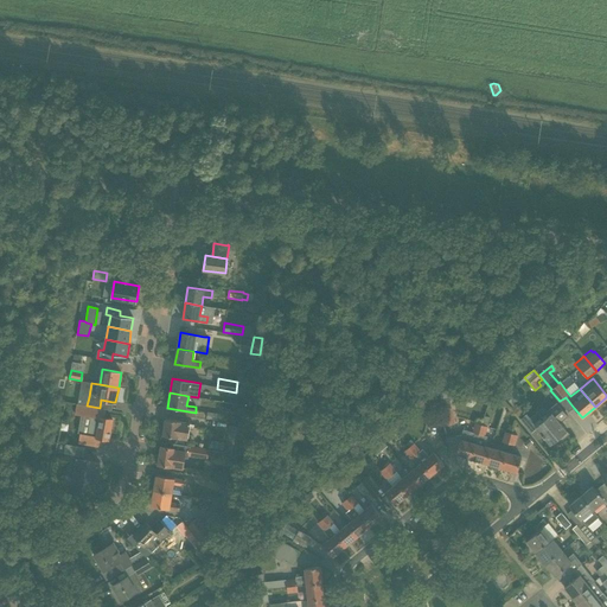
[(449,397),(440,400),(441,400),(442,409),(442,410),(445,426),(454,423),(455,423),(452,408),(451,408),(449,398),(449,397)]
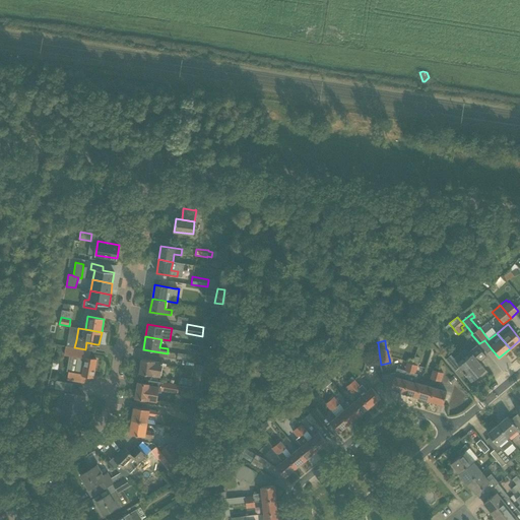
[(190,352),(197,353),(198,345),(191,344),(190,352)]
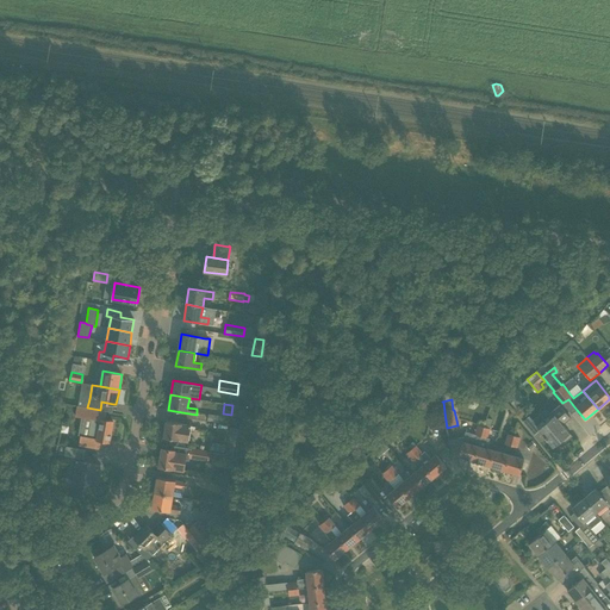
[(529,416),(523,421),(534,435),(539,430),(546,439),(547,440),(548,439),(554,446),(561,440),(564,443),(573,436),(564,425),(571,418),(560,405),(548,415),(545,411),(533,421),(529,416)]
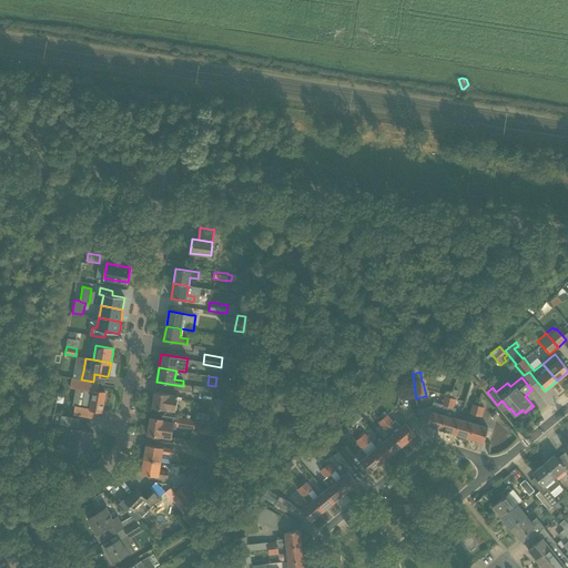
[(72,378),(70,387),(84,391),(82,407),(75,406),(73,415),(93,418),(94,411),(102,412),(105,393),(98,392),(99,383),(72,378)]
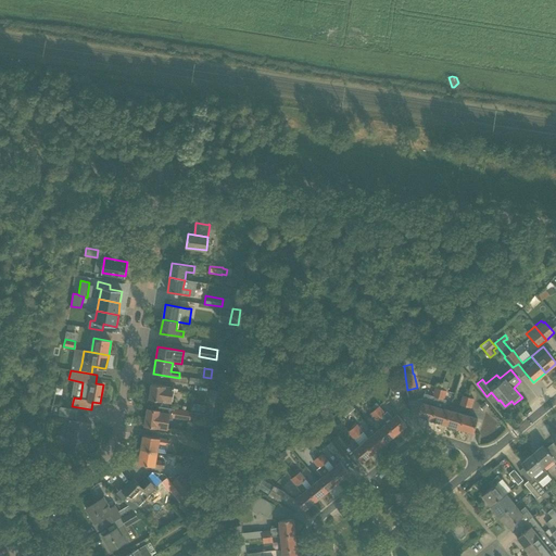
[(149,399),(163,401),(172,403),(173,395),(174,388),(152,383),(149,399)]
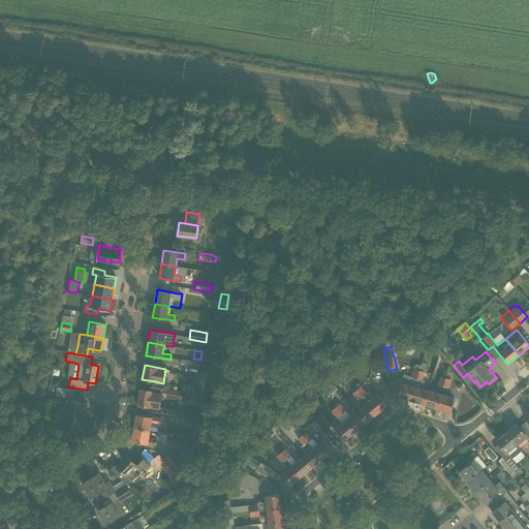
[(398,397),(411,400),(419,370),(414,369),(411,376),(404,374),(398,396),(398,397)]
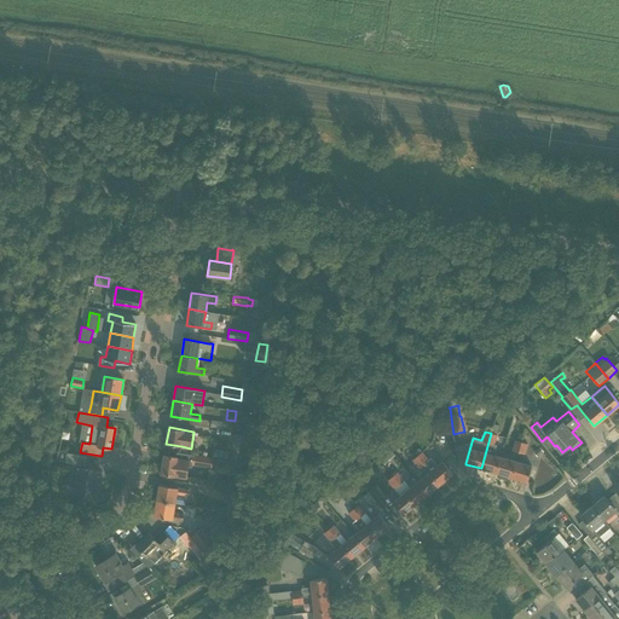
[(496,473),(501,457),(495,455),(497,445),(495,444),(497,435),(491,433),(481,468),(496,473)]
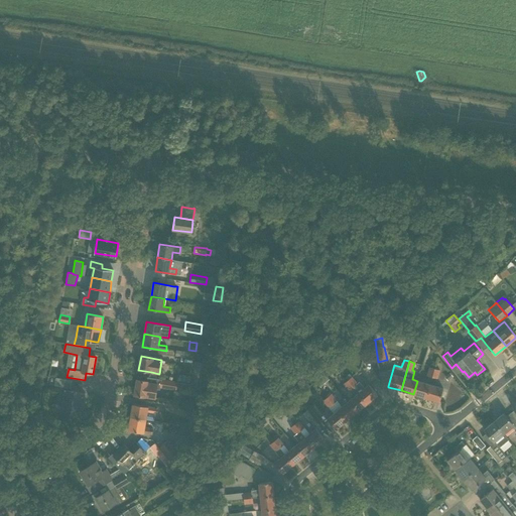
[(137,380),(134,395),(155,398),(157,389),(157,387),(160,387),(160,388),(176,390),(177,383),(177,382),(148,377),(147,381),(137,380)]
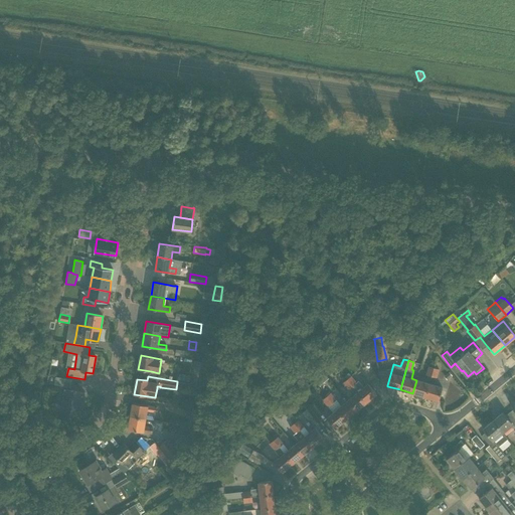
[(314,380),(319,386),(324,382),(319,376),(314,380)]
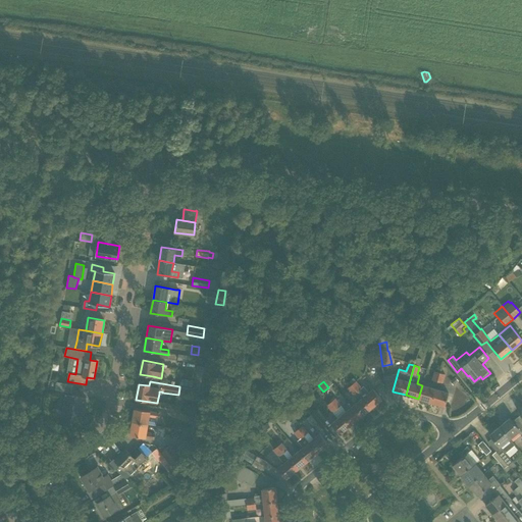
[(357,392),(362,398),(371,409),(380,401),(382,400),(373,388),(368,393),(363,386),(362,387),(356,381),(352,384),(357,392)]
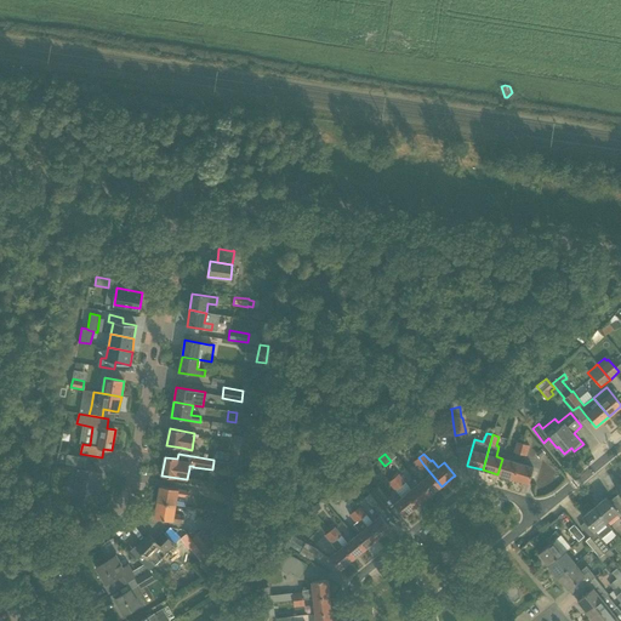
[(68,455),(66,465),(85,467),(86,457),(68,455)]
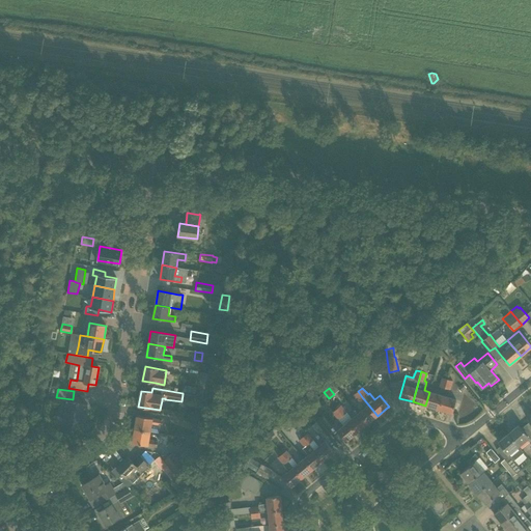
[(363,398),(358,391),(354,395),(359,401),(363,398)]
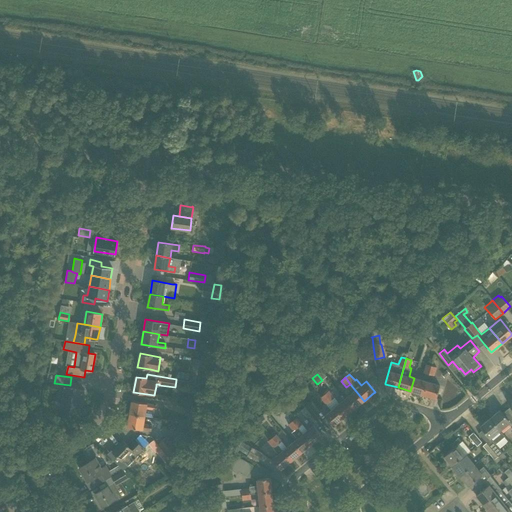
[(410,391),(422,394),(426,381),(414,378),(410,391)]
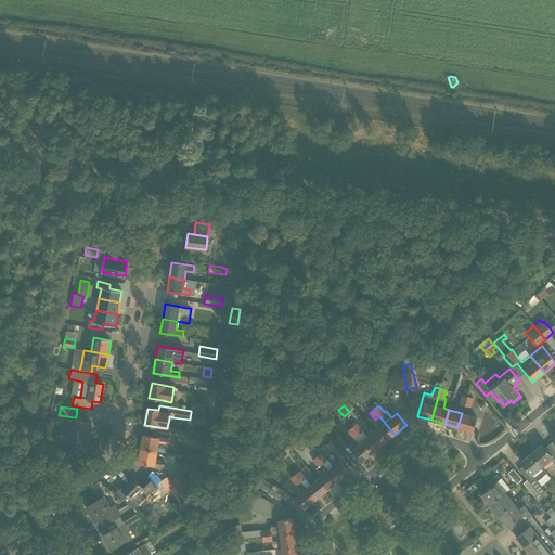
[(473,433),(477,418),(462,413),(457,427),(472,431),(473,433)]
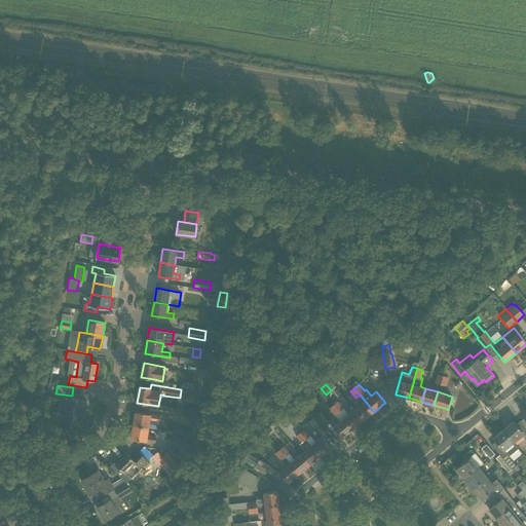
[(66,398),(62,422),(81,425),(82,416),(84,417),(85,410),(86,401),(66,398)]
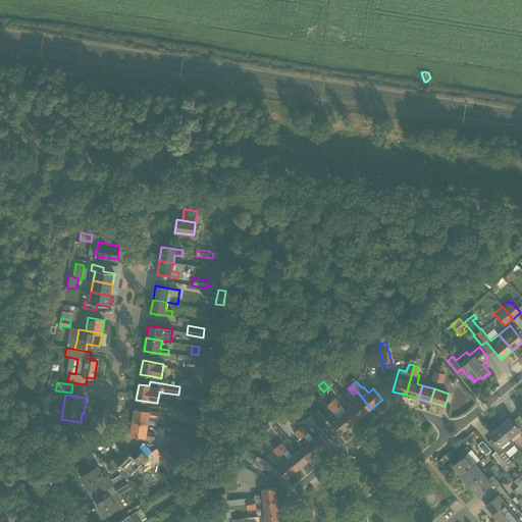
[(327,398),(330,402),(336,409),(341,405),(335,398),(335,399),(331,395),(327,398)]
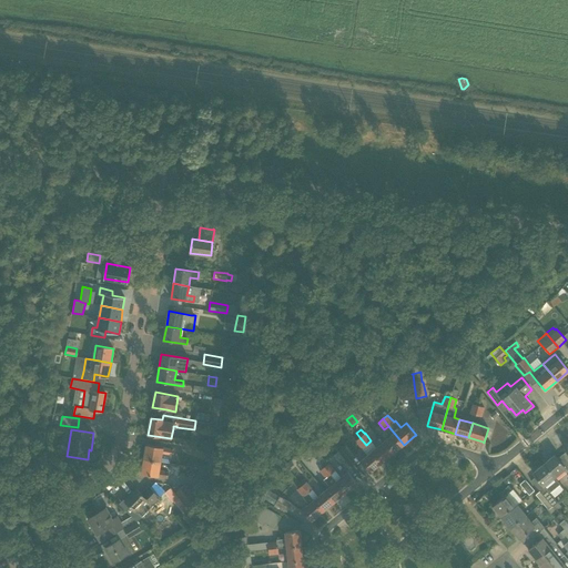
[(404,445),(394,433),(383,442),(393,454),(404,445)]
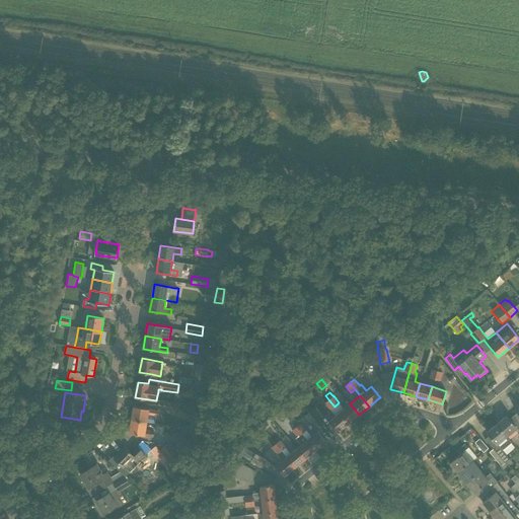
[(325,403),(330,410),(335,406),(328,399),(325,403)]
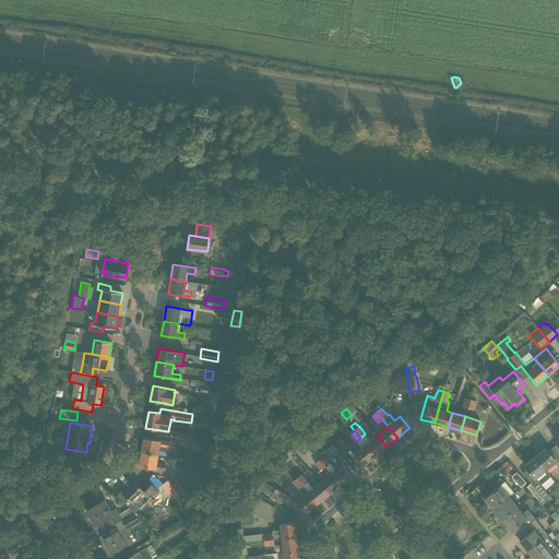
[(336,440),(345,451),(352,445),(343,435),(336,440)]
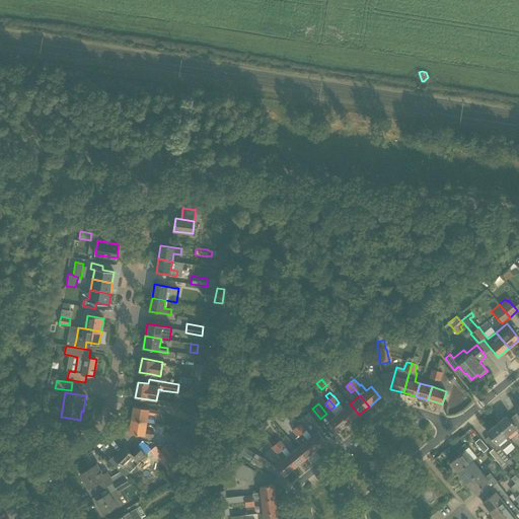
[(340,413),(349,423),(359,415),(350,403),(340,413)]
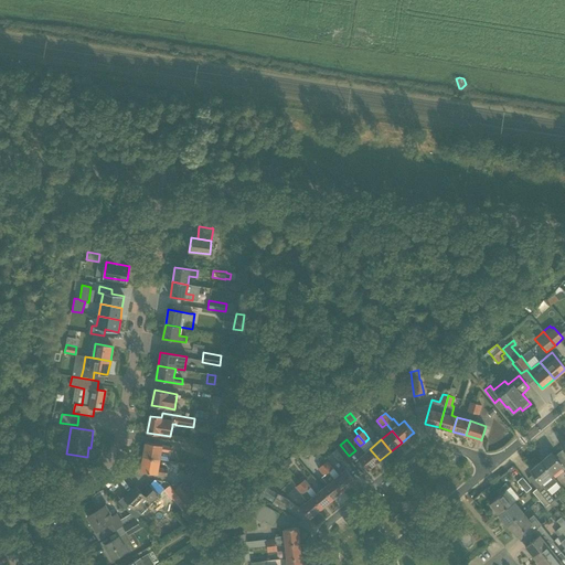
[(146,443),(142,457),(160,459),(169,460),(170,452),(171,447),(146,443)]
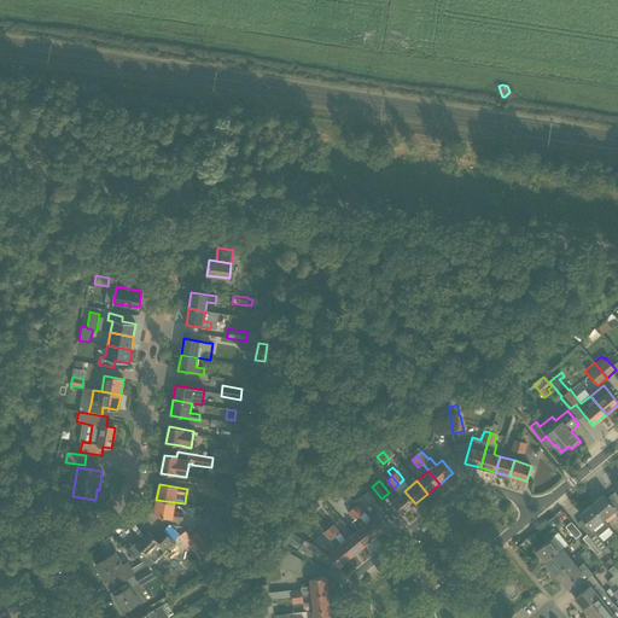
[(363,495),(371,505),(375,501),(368,491),(363,495)]
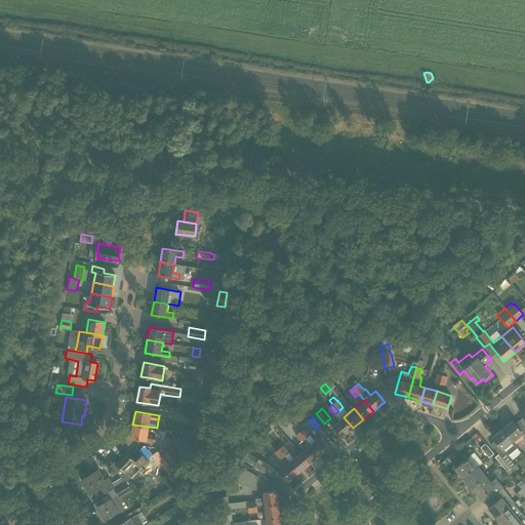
[(353,428),(344,417),(339,420),(333,427),(341,437),(342,437),(342,436),(353,428)]
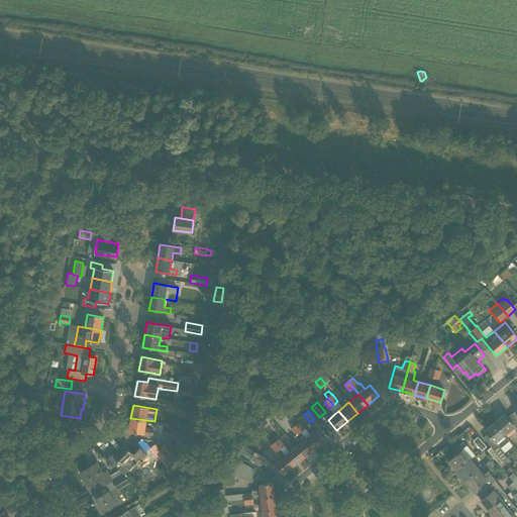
[(505,414),(495,422),(505,434),(515,426),(516,427),(516,420),(512,414),(507,417),(505,414)]
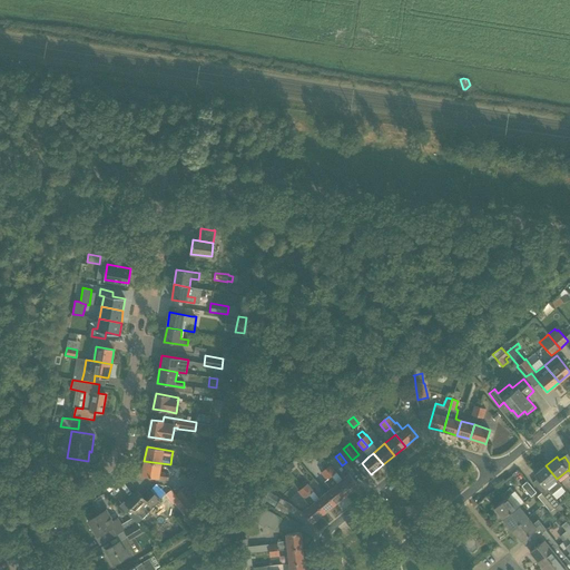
[(160,472),(160,471),(161,463),(144,461),(141,475),(168,480),(169,474),(160,472)]
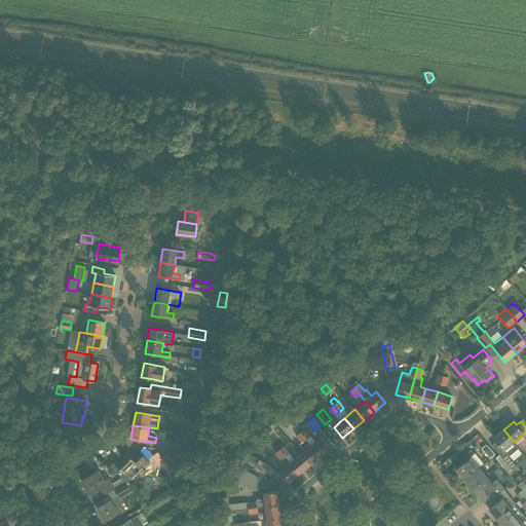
[(322,437),(315,443),(305,428),(304,429),(301,426),(297,429),(300,433),(299,434),(320,457),(330,448),(331,448),(322,437)]
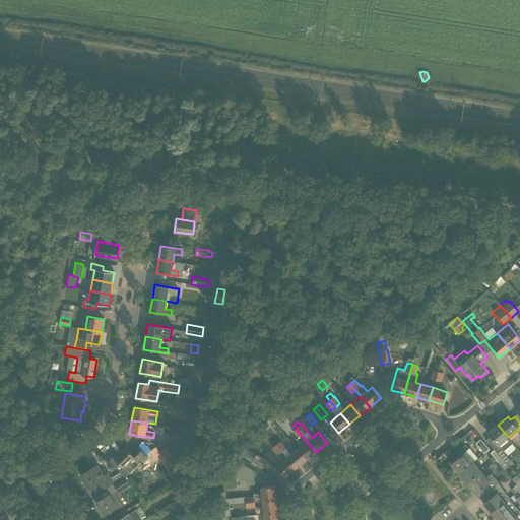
[(511,460),(503,451),(513,443),(508,437),(498,425),(488,433),(497,444),(493,448),(494,450),(500,457),(506,463),(507,463),(511,460)]
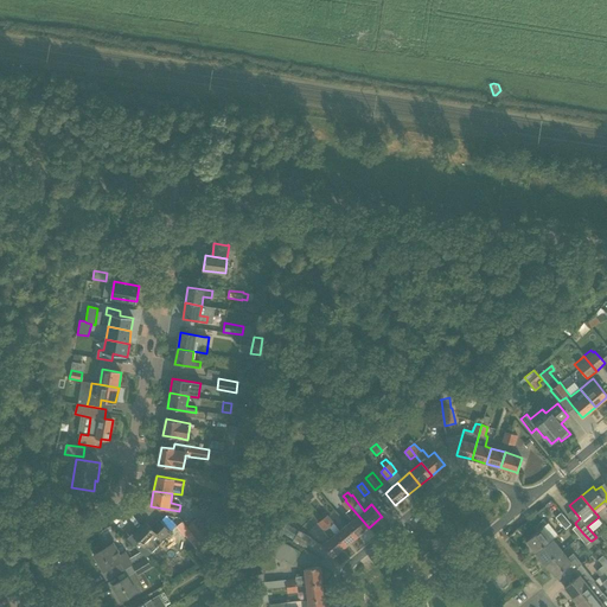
[(369,528),(345,500),(342,503),(349,510),(346,512),(352,521),(346,525),(357,537),(369,528)]
